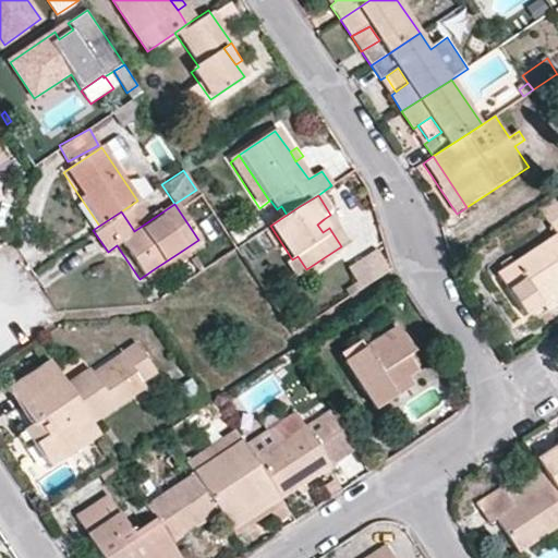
[(324,219),(329,228),(341,246),(348,242),(330,215),(324,219)]
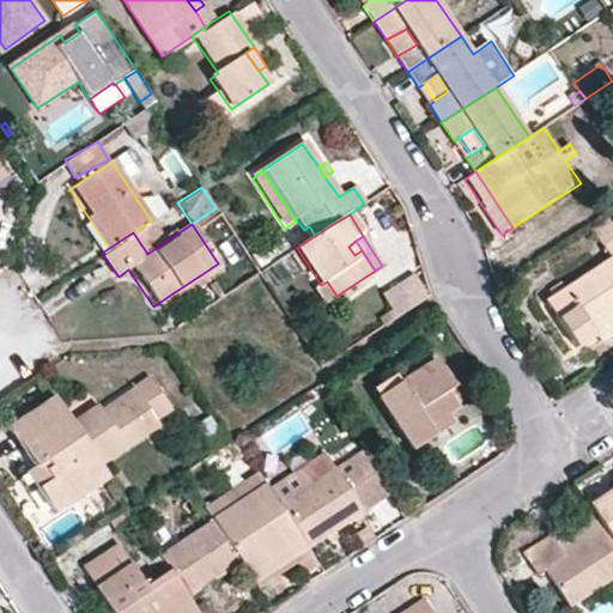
[(356,241),(349,247),(354,255),(362,250),(356,241)]
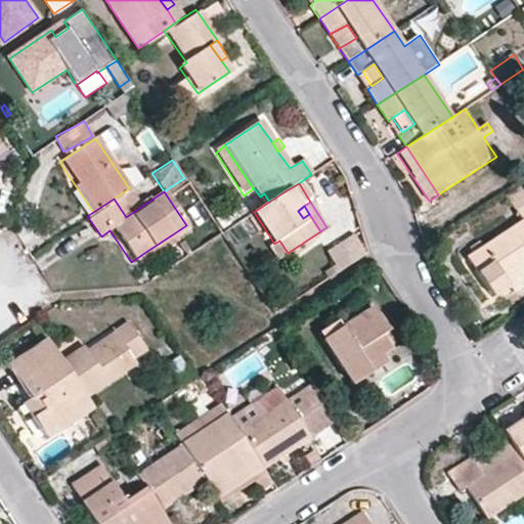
[(523,226),(523,206),(515,212),(522,224),(523,226)]
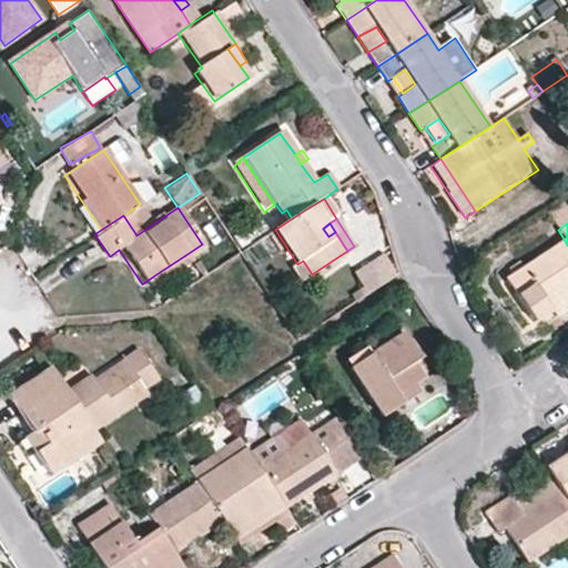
[(567,245),(566,243),(504,283),(517,304),(534,327),(550,317),(546,312),(567,297),(567,245)]
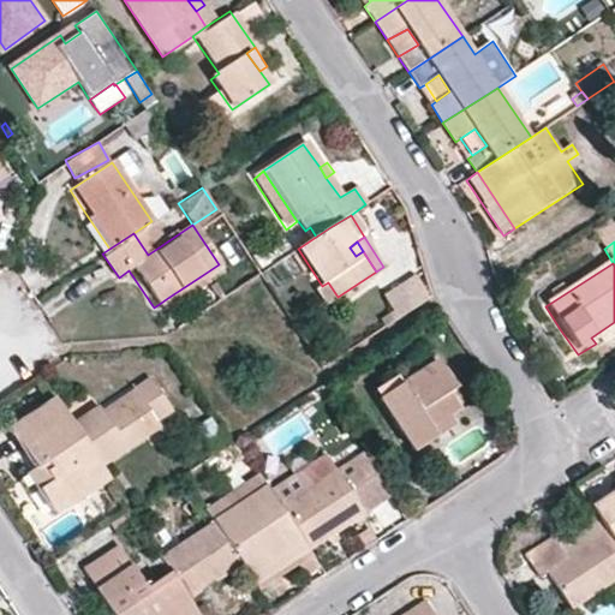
[(399,318),(431,297),(416,273),(382,294),(399,318)]
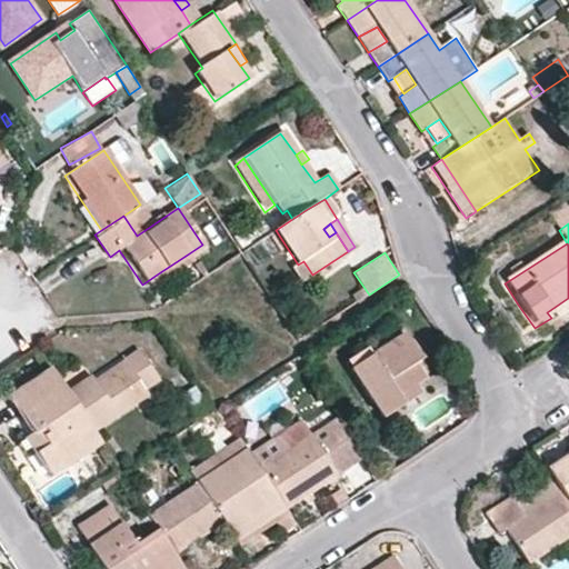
[(157,275),(165,286),(192,266),(186,256),(160,272),(157,275)]
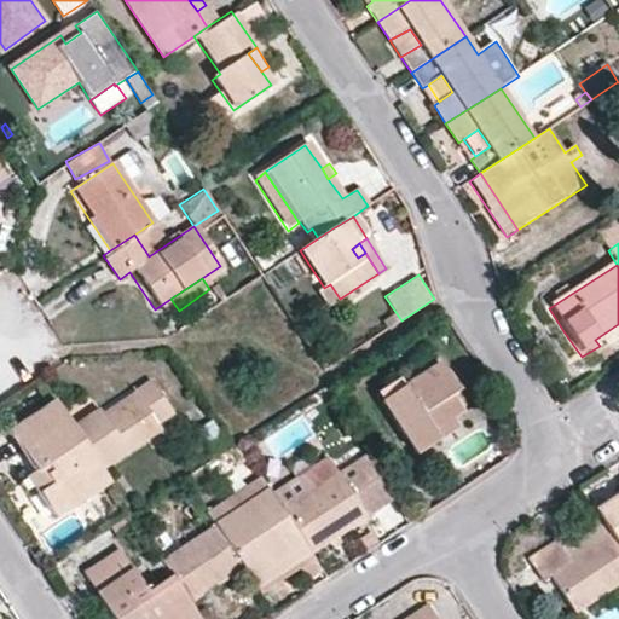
[(328,307),(340,299),(330,284),(324,288),(318,291),(328,307)]
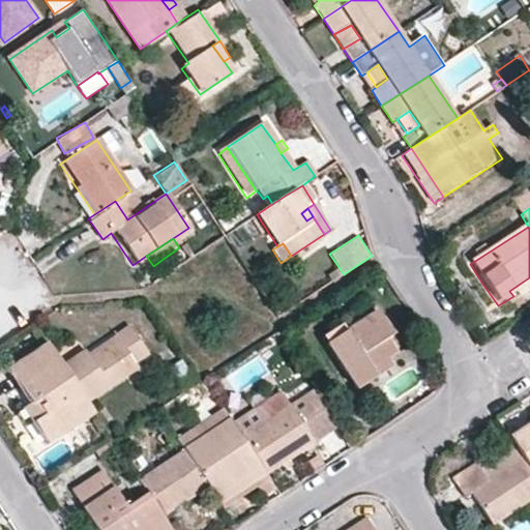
[(513,296),(518,302),(529,294),(529,277),(509,291),(513,296)]
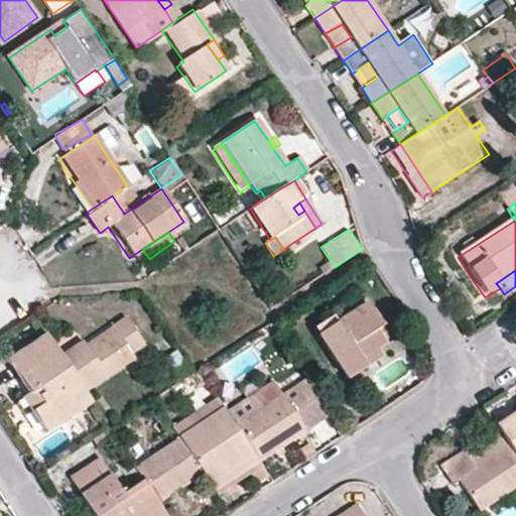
[(351,313),(321,335),(351,378),(353,377),(384,356),(380,349),(388,343),(382,335),(378,329),(381,328),(375,320),(375,315),(377,313),(369,302),(351,313)]
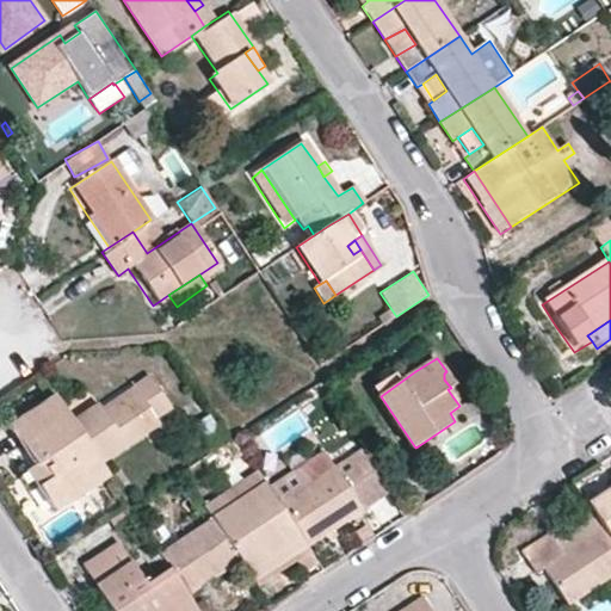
[(415,371),(412,365),(377,388),(381,396),(415,371)]
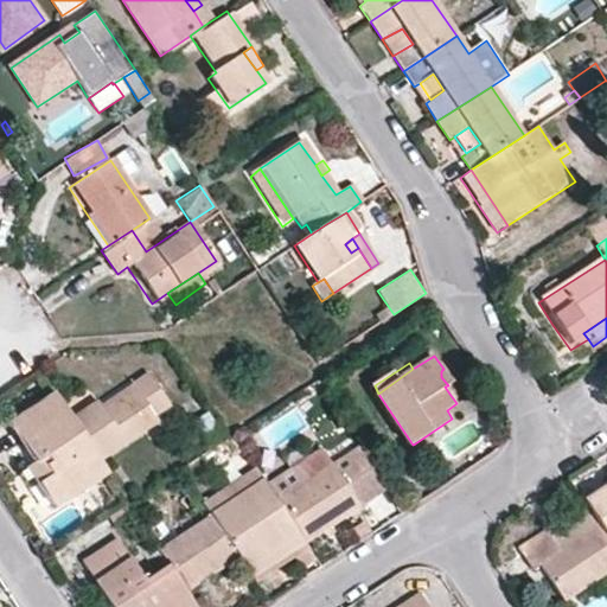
[(133,382),(138,389),(106,409),(101,403),(98,398),(70,416),(97,455),(98,458),(158,420),(153,414),(167,403),(146,372),(133,382)]
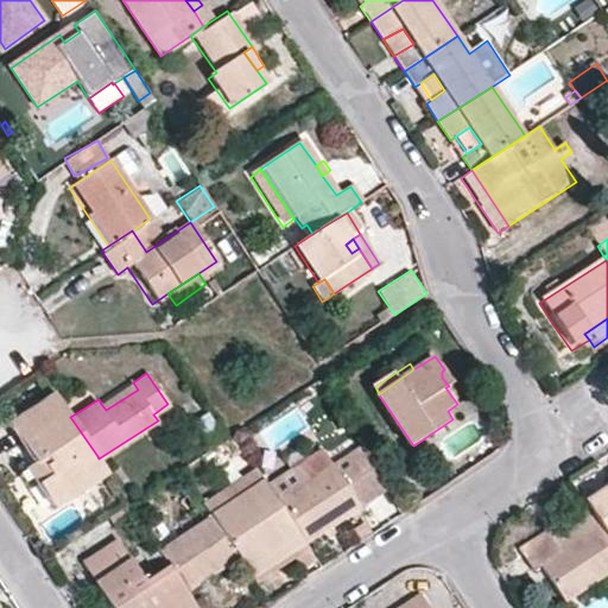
[(138,390),(133,382),(101,404),(106,410),(138,390)]
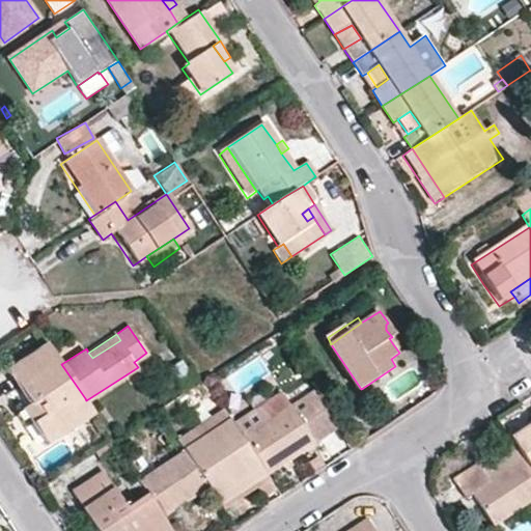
[(389,338),(393,344),(400,340),(396,334),(392,337),(389,338)]
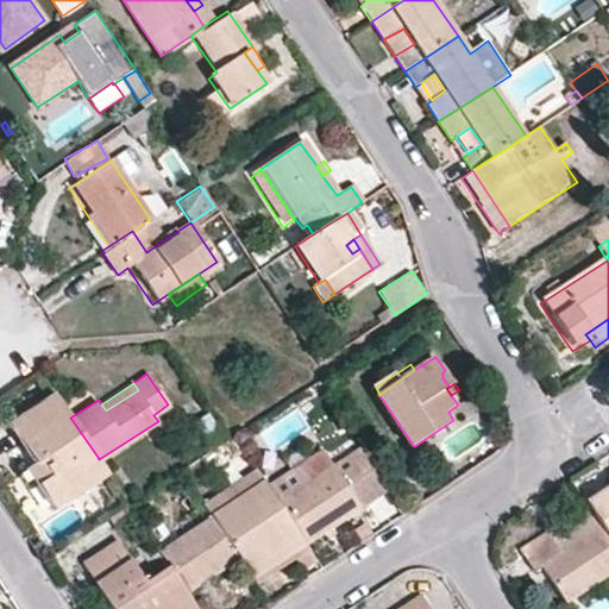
[(82,466),(98,457),(70,418),(55,394),(8,426),(36,468),(43,464),(70,506),(95,488),(88,476),(82,466)]
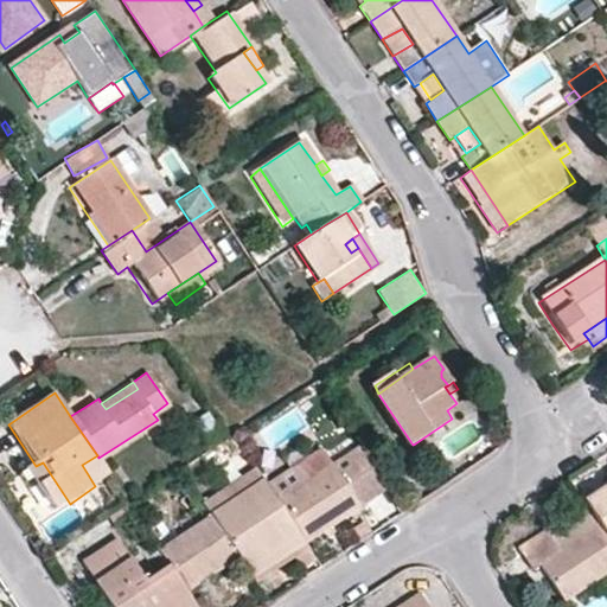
[(208,445),(222,436),(206,411),(193,421),(208,445)]
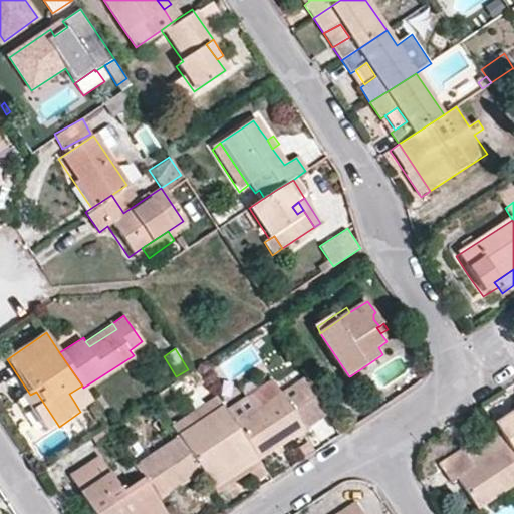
[(206,380),(199,368),(172,387),(180,398),(206,380)]
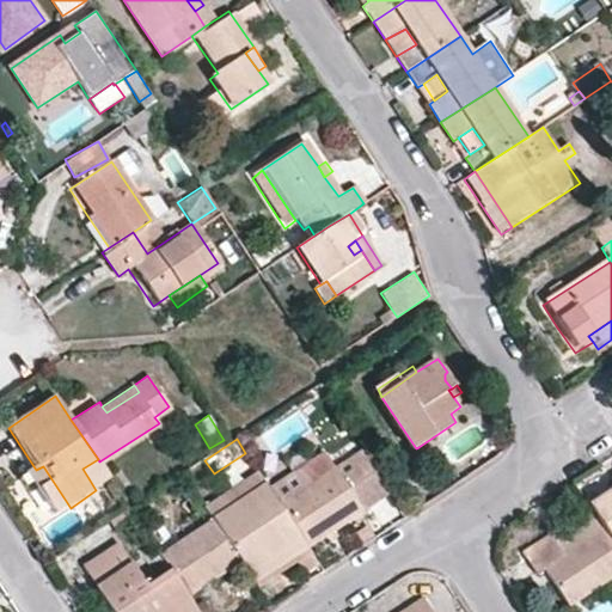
[(384,467),(368,446),(352,457),(311,483),(303,470),(271,489),(310,546),(379,500),(397,488),(384,467)]
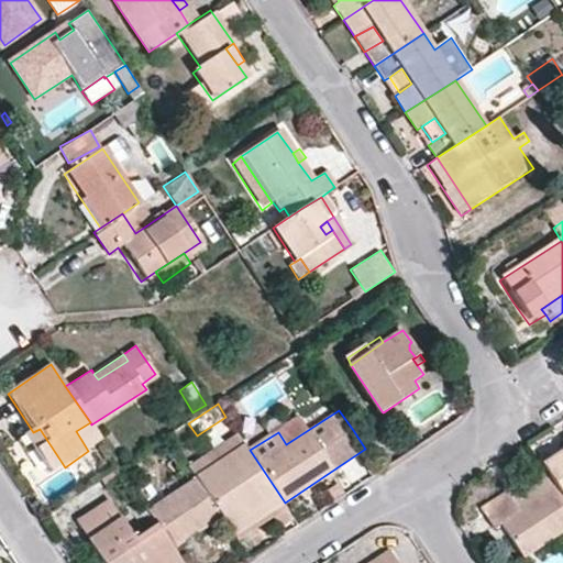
[(102,442),(96,432),(91,424),(90,422),(76,431),(81,440),(88,451),(102,442)]
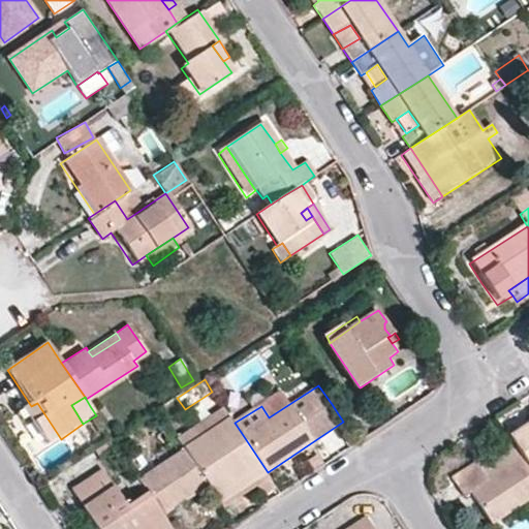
[(31,406),(26,409),(51,445),(61,439),(37,403),(31,406)]
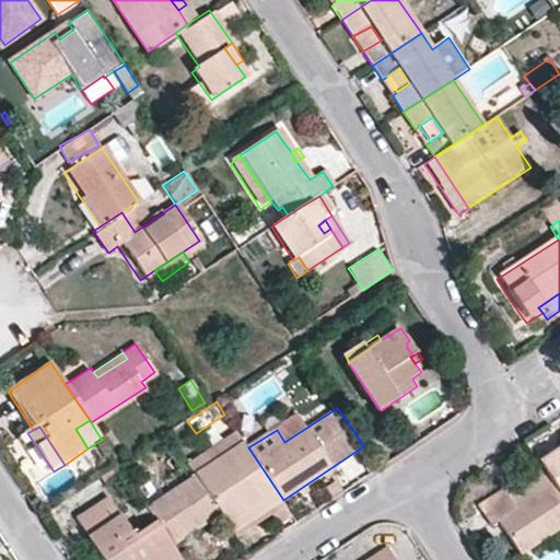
[(245,442),(195,475),(221,514),(229,524),(264,501),(269,510),(270,509),(283,500),(248,447),(245,442)]
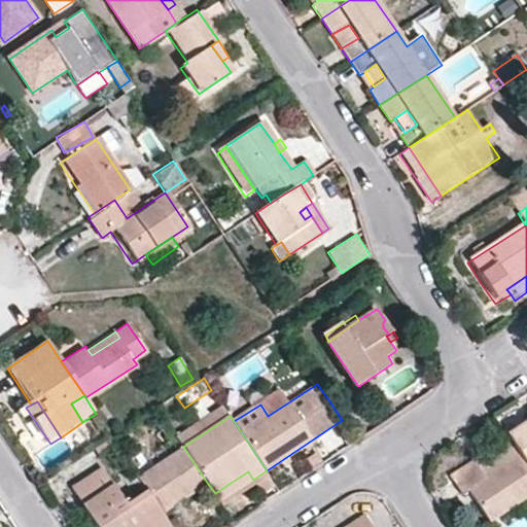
[(526,422),(504,436),(510,444),(517,455),(525,467),(526,466),(526,422)]
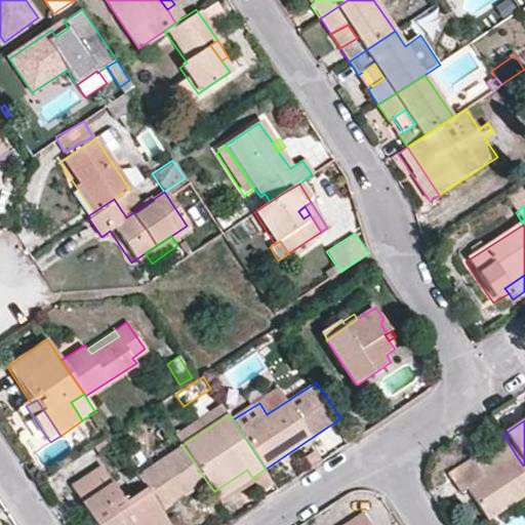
[(148,489),(162,512),(207,482),(183,445),(138,475),(148,489)]
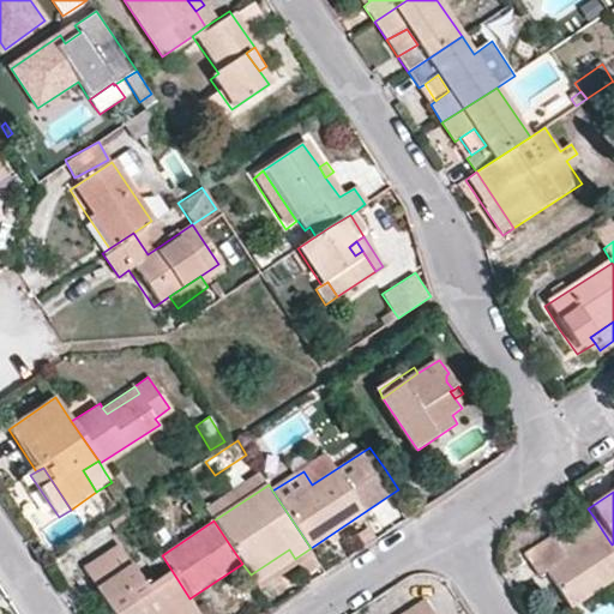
[(613,548),(612,545),(602,530),(564,555),(554,542),(551,536),(519,555),(534,576),(540,572),(564,608),(590,591),(599,585),(613,575),(613,548)]
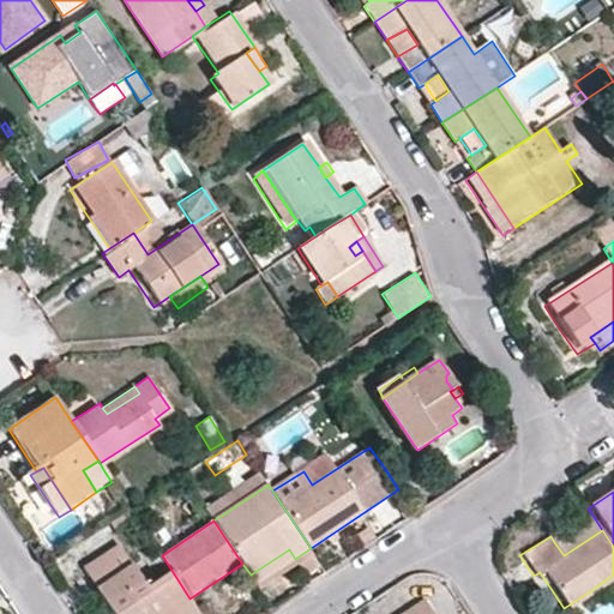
[(199,613),(190,599),(173,572),(148,588),(119,546),(85,569),(97,588),(96,588),(112,613),(199,613)]
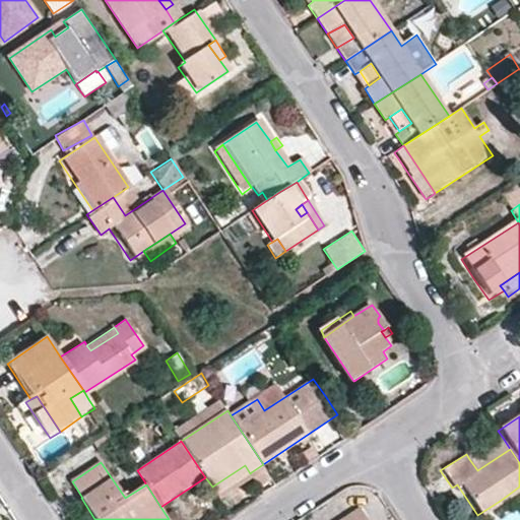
[(251,472),(256,481),(269,473),(263,464),(251,472)]
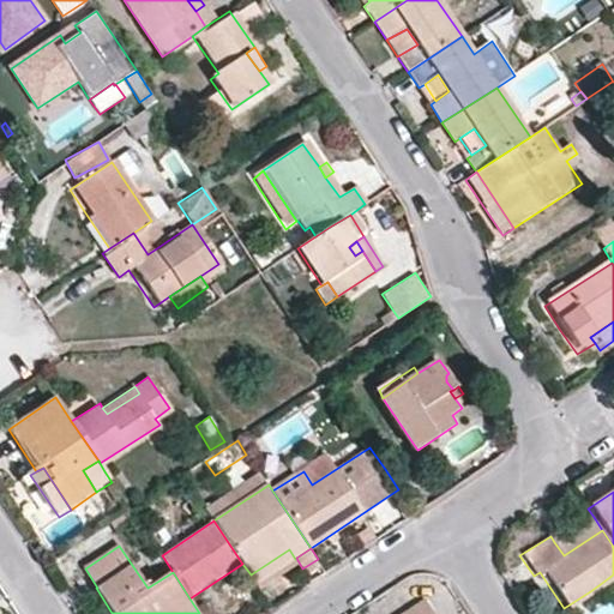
[(295,559),(289,549),(251,575),(257,585),(295,559)]
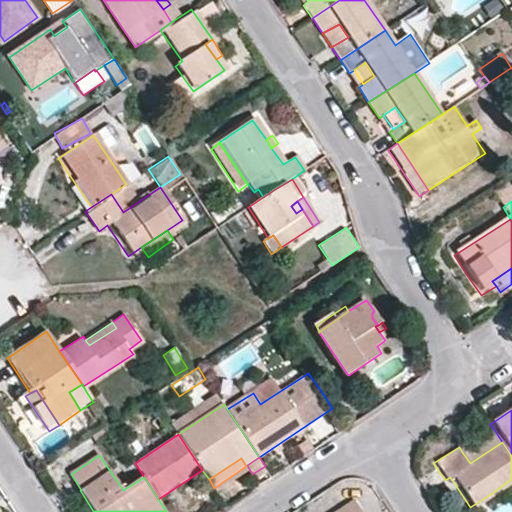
[(502,492),(499,488),(492,493),(495,496),(502,492)]
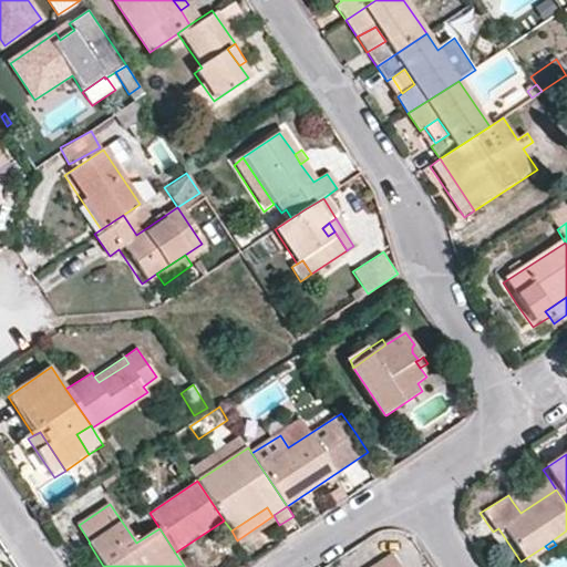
[(401,566),(395,557),(378,566),(401,566)]
